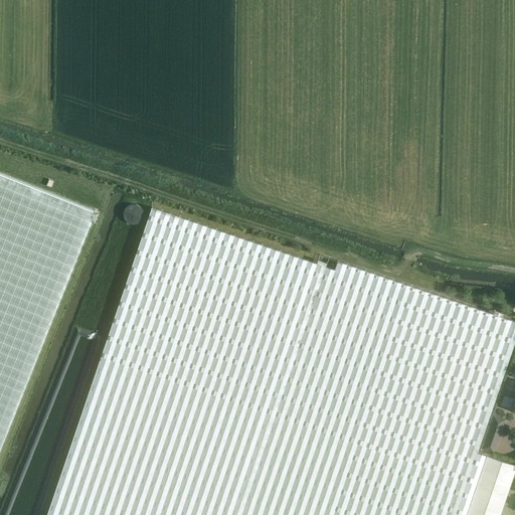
[(0,454),(71,274),(97,211),(0,172),(0,454)]
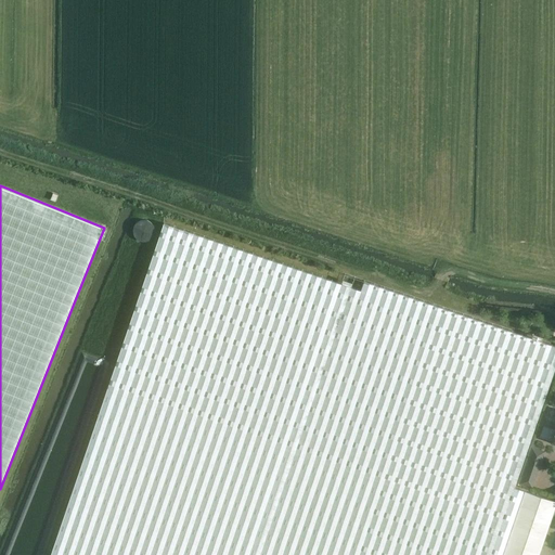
[(138,220),(137,239),(154,241),(155,222),(138,220)]
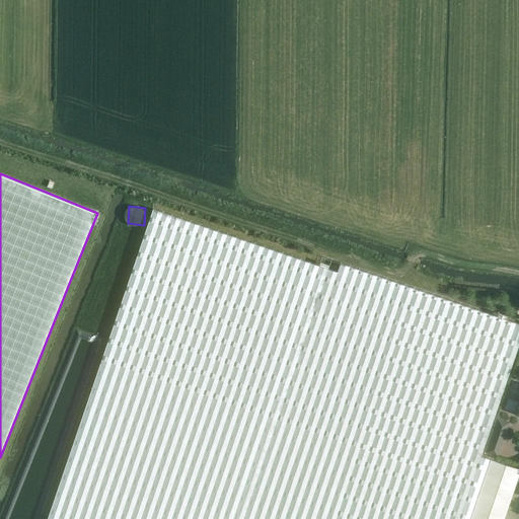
[(47,518),(505,518),(518,477),(518,465),(491,457),(493,451),(485,448),(518,348),(518,321),(342,261),(339,270),(154,207),(47,518)]
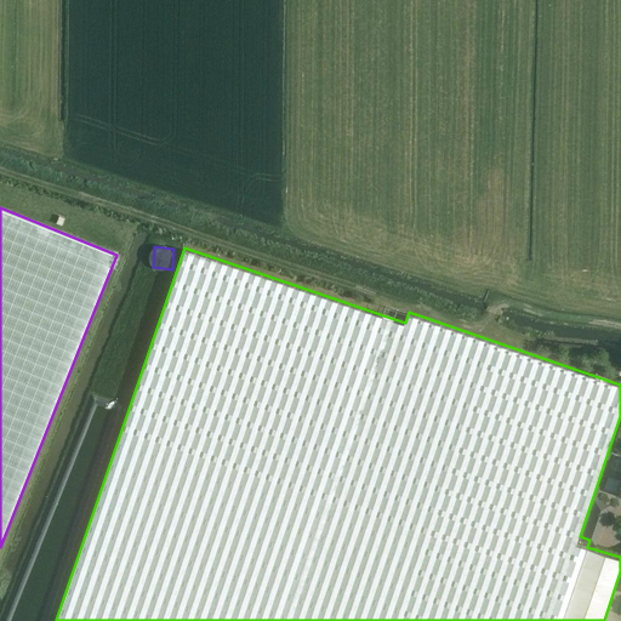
[(620,480),(620,482),(608,478),(604,489),(617,494),(616,495),(617,495),(620,495),(620,480)]
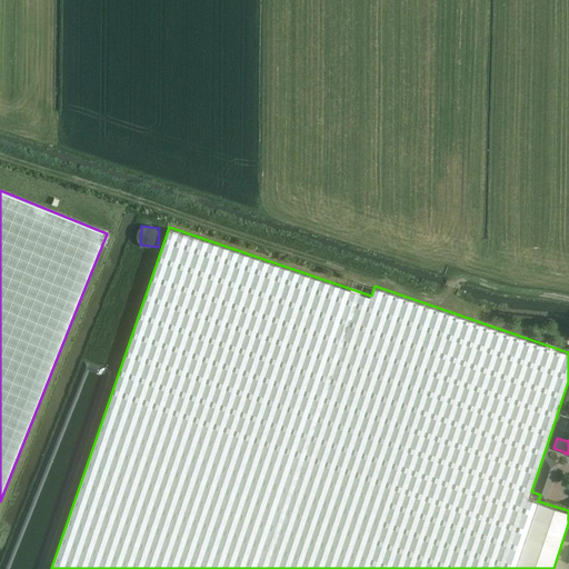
[(537,477),(551,482),(556,469),(541,463),(537,477)]
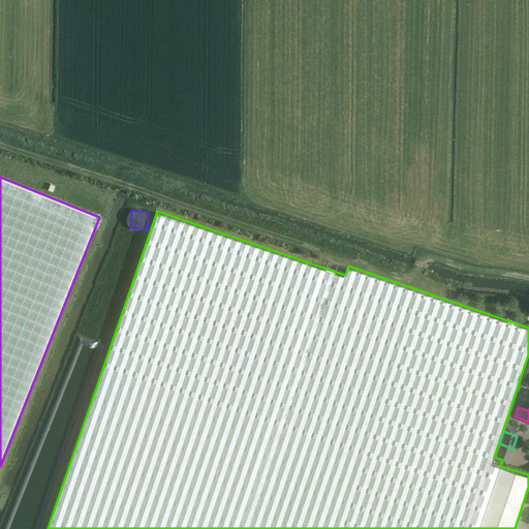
All buildings are outlined.
